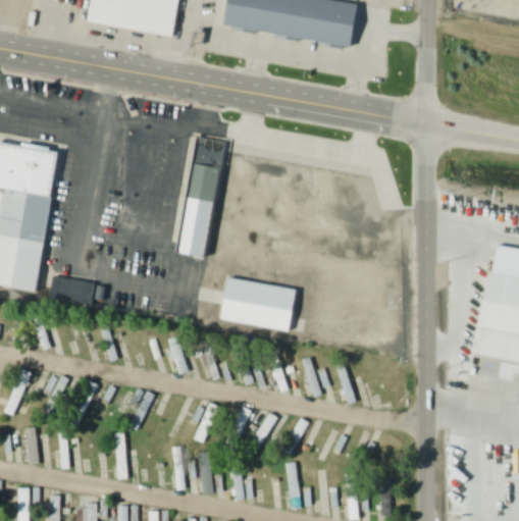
[(88,0),(85,18),(170,34),(176,0),(88,0)]
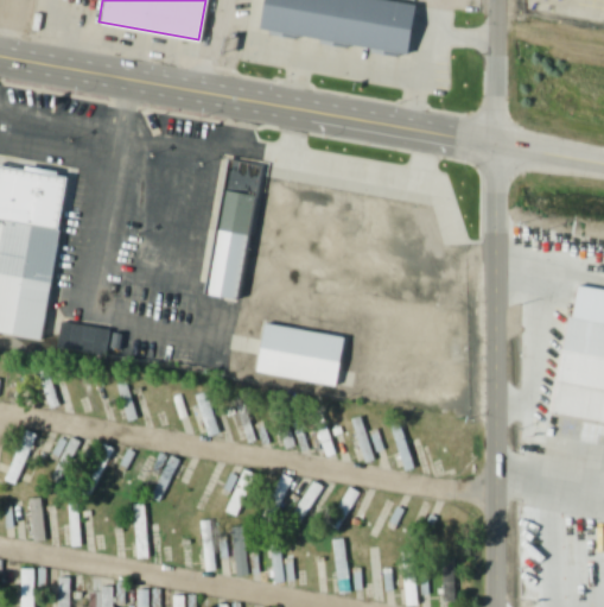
[(264,0),(259,27),(405,54),(413,5),(387,0),(264,0)]
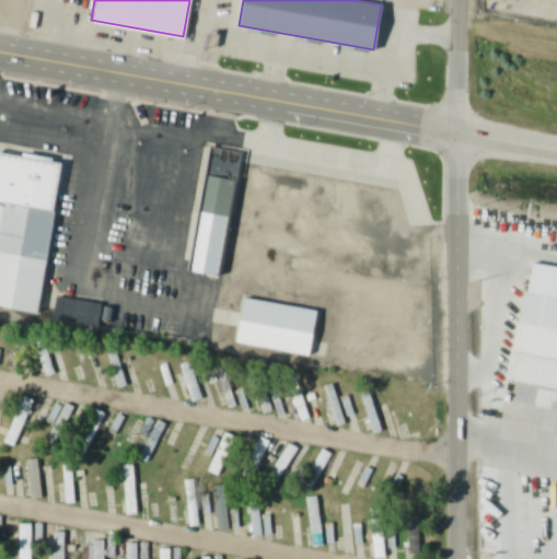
[(190,270),(213,146),(236,150),(215,275),(190,270)]
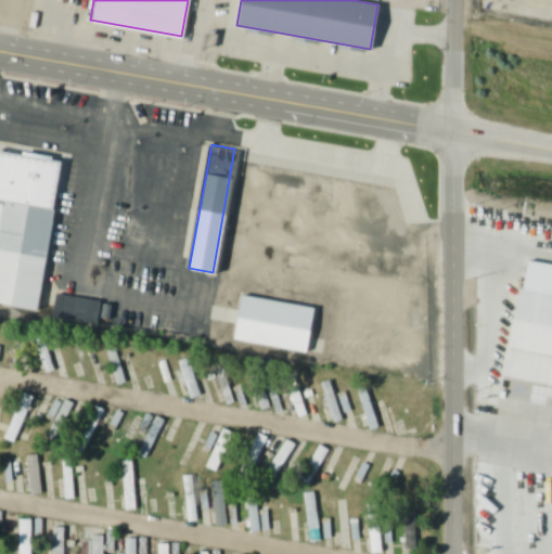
[(0,305),(41,311),(64,163),(0,153),(0,305)]
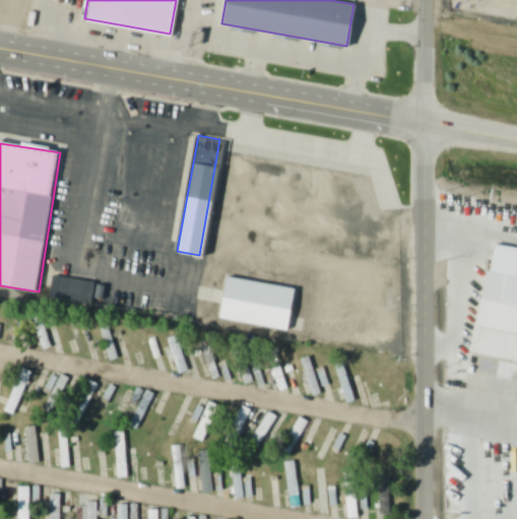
[(516,275),(485,271),(472,358),(516,363),(516,275)]
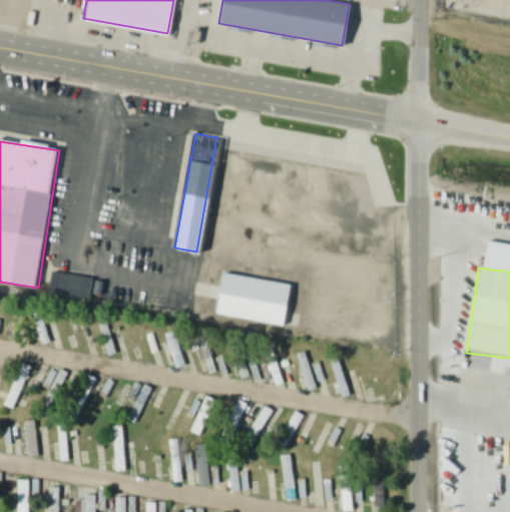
[(51,272),(47,292),(85,299),(89,279),(51,272)]
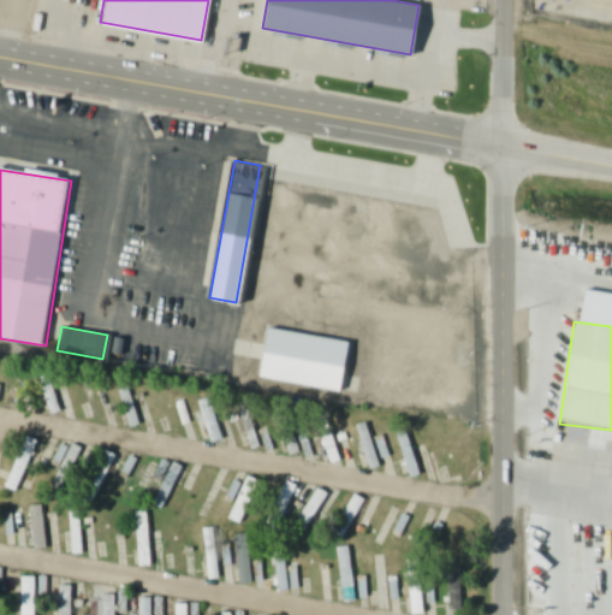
[(266,326),(259,374),(339,388),(348,341),(266,326)]
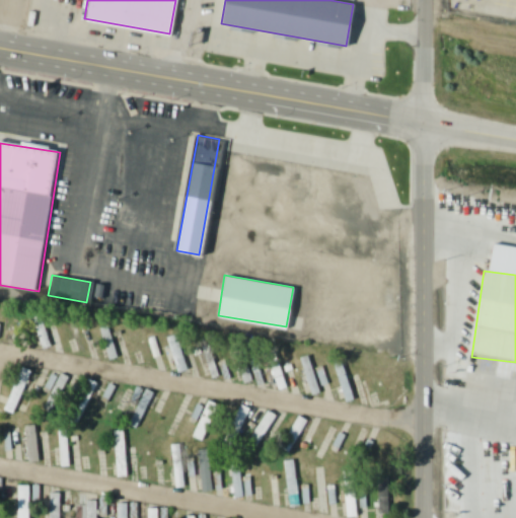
[(175,374),(187,371),(178,335),(166,338),(175,374)]
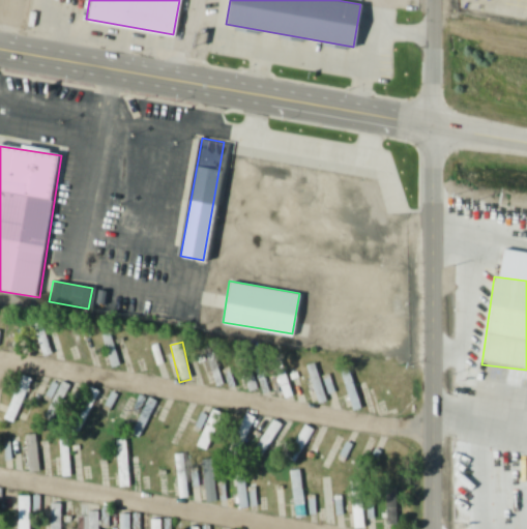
[(282,389),(286,387),(281,371),(275,373),(282,389)]
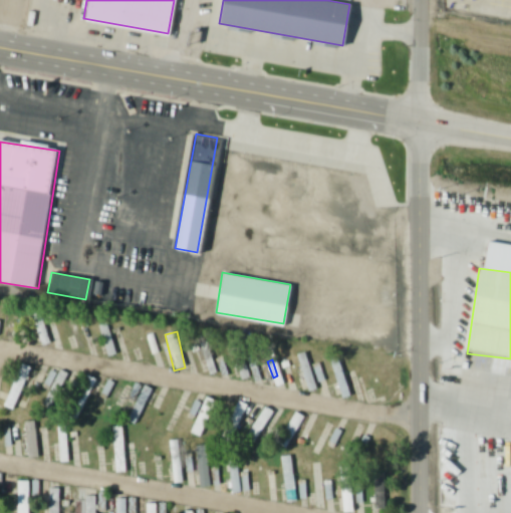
[(344,399),(352,396),(339,361),(330,364),(344,399)]
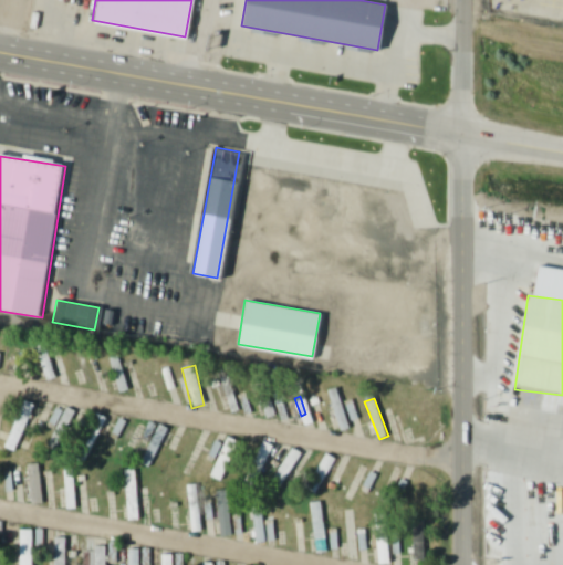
[(4,449),(17,453),(33,406),(22,401),(4,449)]
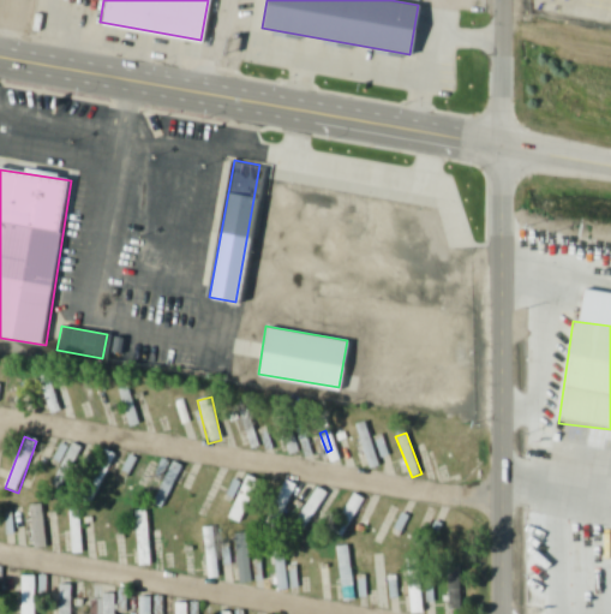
[(258,481),(246,475),(226,516),(238,522),(258,481)]
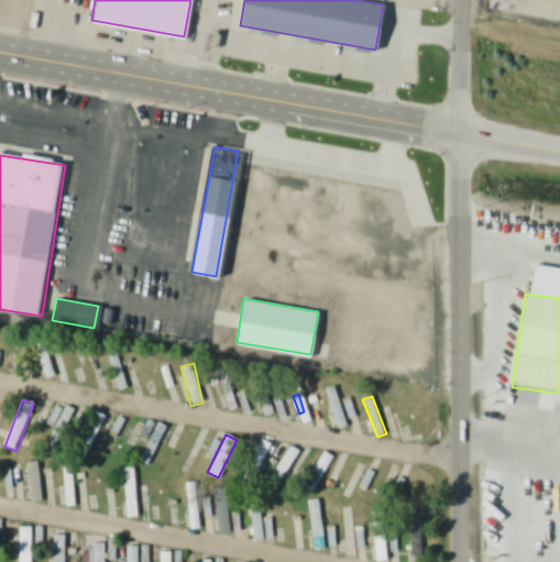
[(282,485),(300,450),(289,444),(271,480),(282,485)]
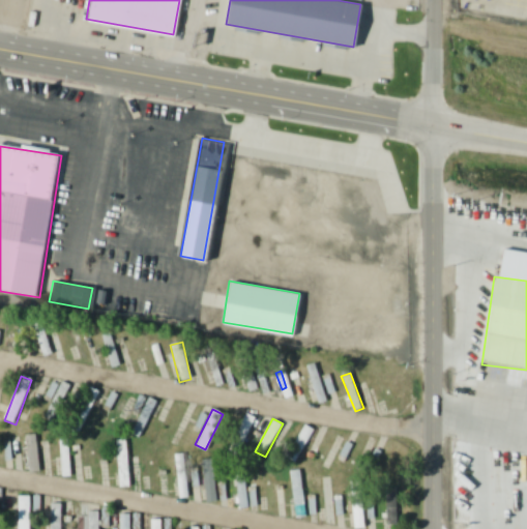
[(294,448),(305,452),(314,429),(302,424),(294,448)]
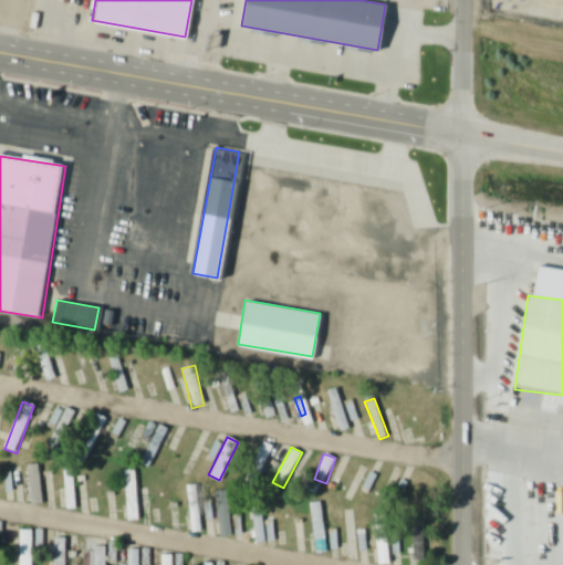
[(366,504),(379,509),(396,469),(383,463),(366,504)]
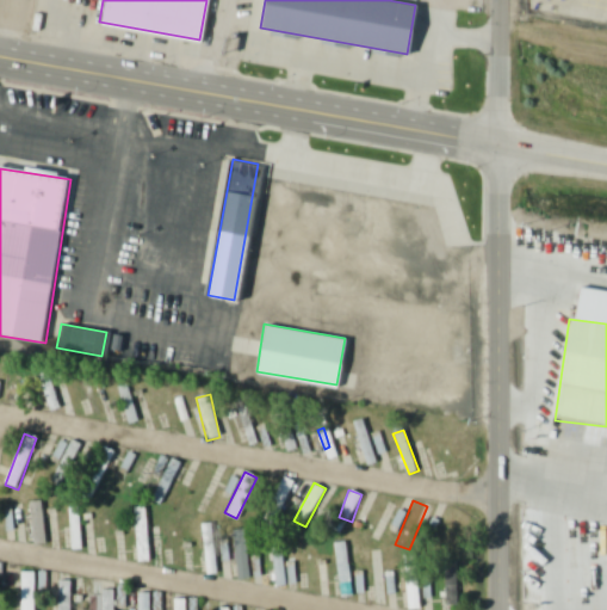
[(146,507),(135,507),(136,562),(148,562),(146,507)]
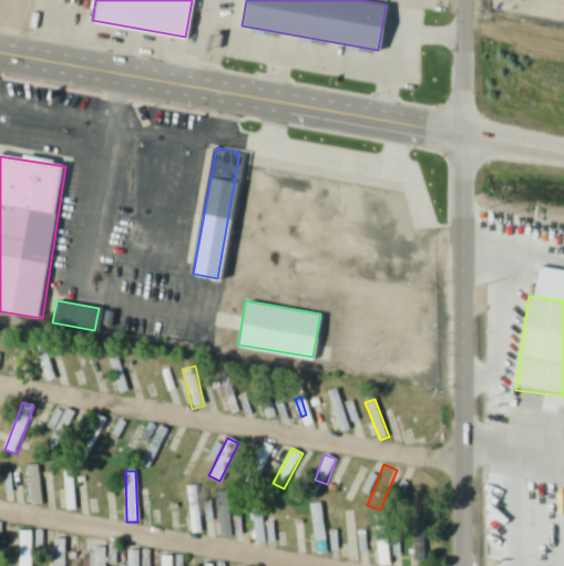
[(196,486),(184,487),(192,534),(203,533),(196,486)]
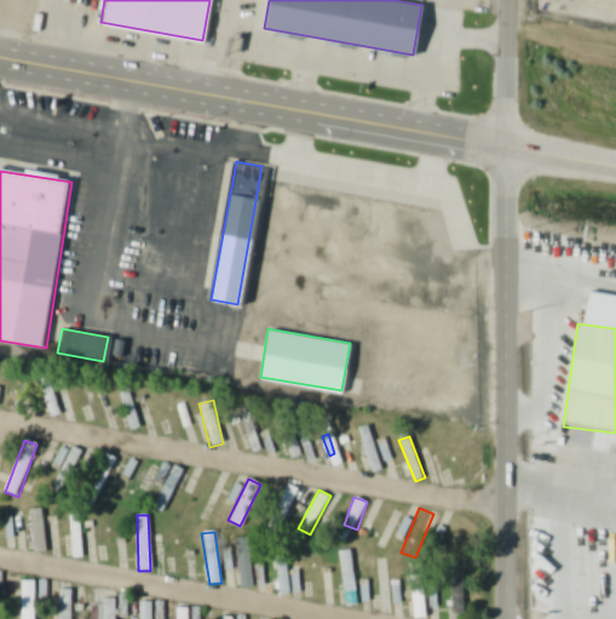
[(251,588),(251,537),(237,537),(237,588),(251,588)]
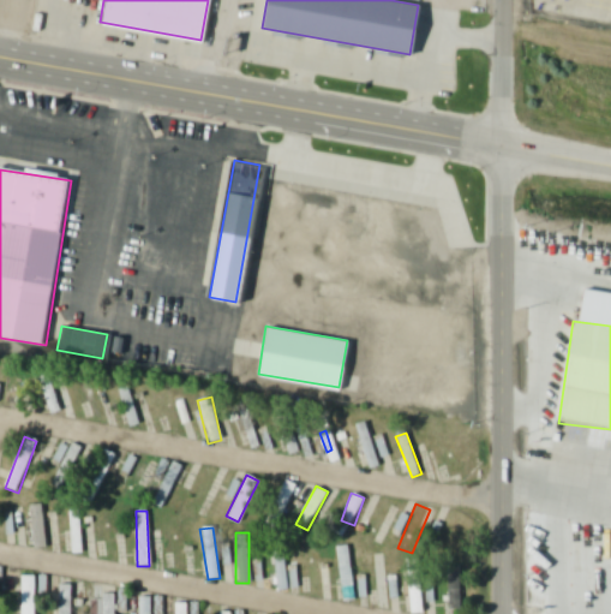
[(348,546),(336,547),(342,601),(354,600),(348,546)]
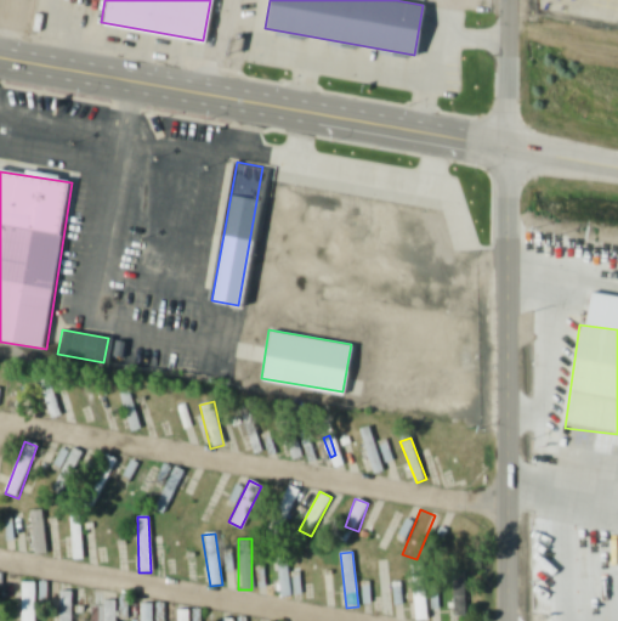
[(311,555),(311,602),(322,602),(322,555),(311,555)]
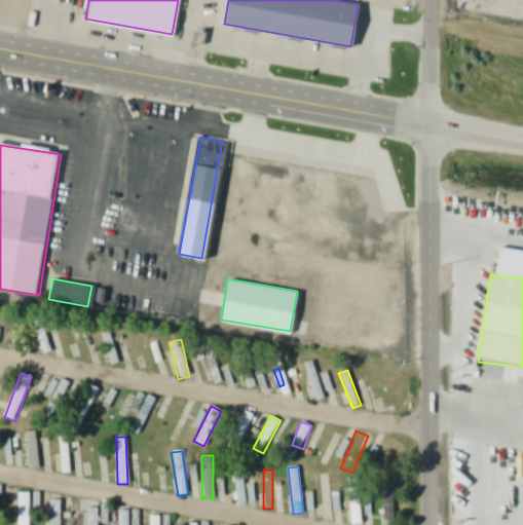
[(235,474),(235,503),(253,503),(253,485),(244,485),(244,474),(235,474)]
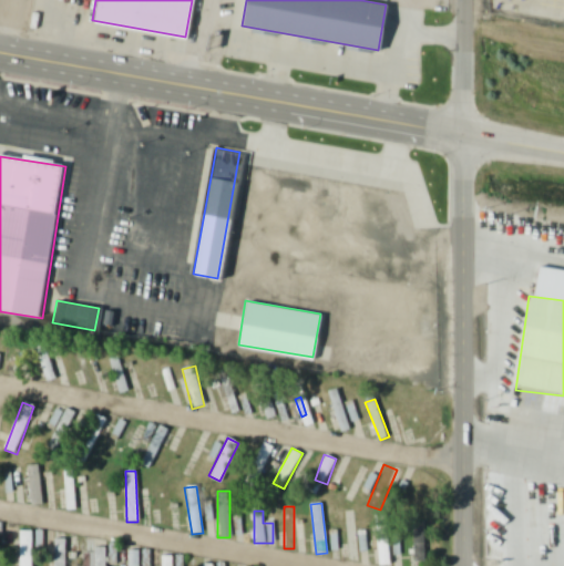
[(342,556),(351,556),(351,513),(342,513),(342,556)]
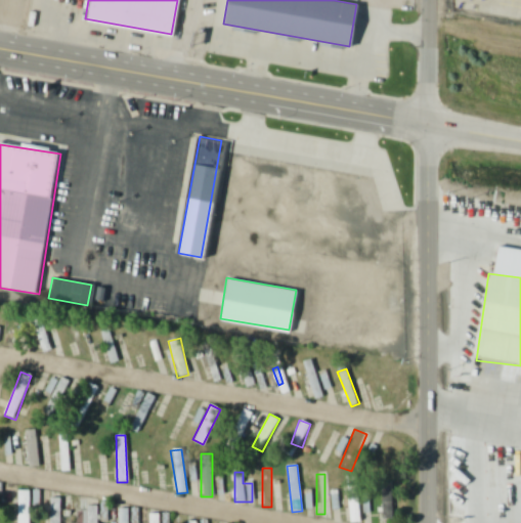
[(217,478),(217,496),(228,496),(228,478),(217,478)]
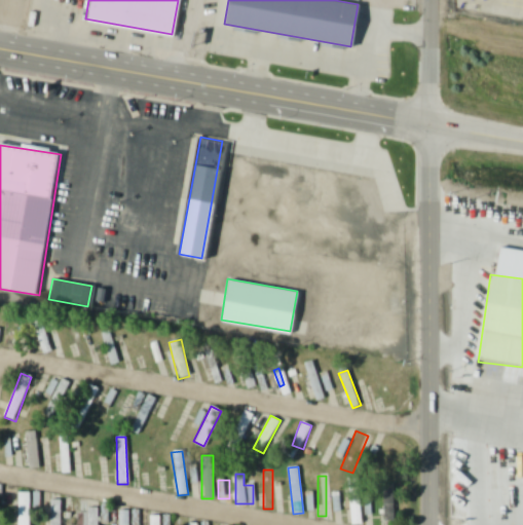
[(394,522),(394,484),(382,484),(382,522),(394,522)]
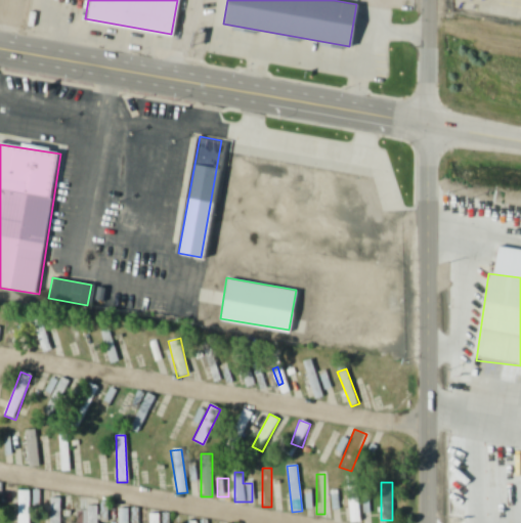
[(349,522),(358,522),(358,483),(349,483),(349,522)]
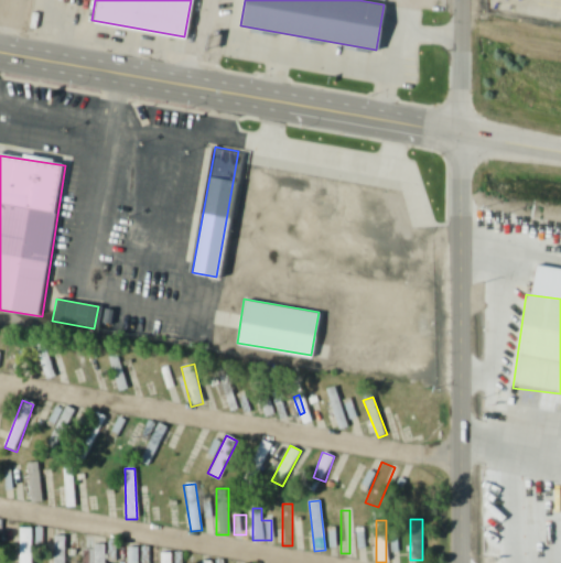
[(19,562),(31,562),(32,528),(20,528),(19,562)]
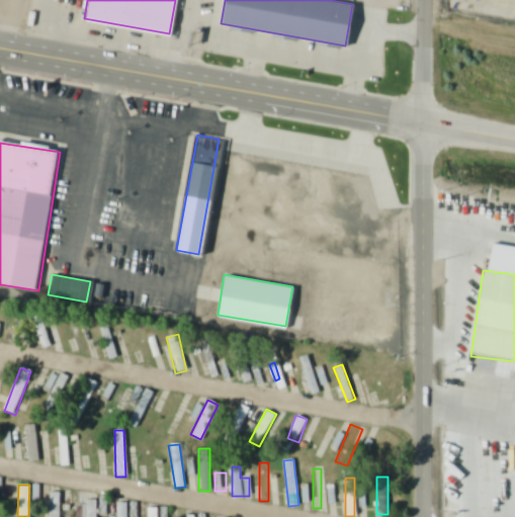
[(49,516),(59,516),(60,492),(49,492),(49,516)]
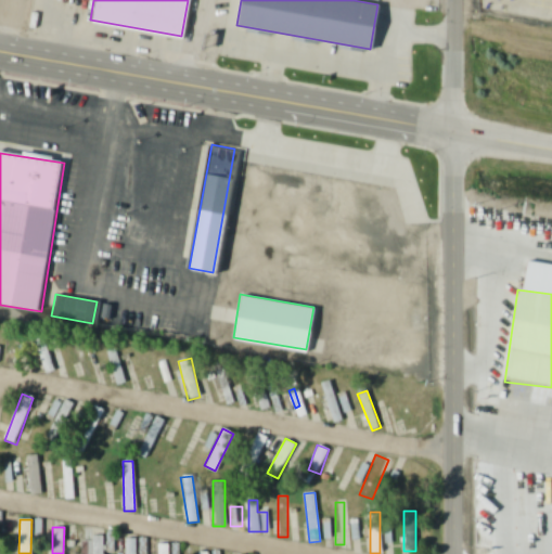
[(88,553),(103,553),(104,535),(88,535),(88,553)]
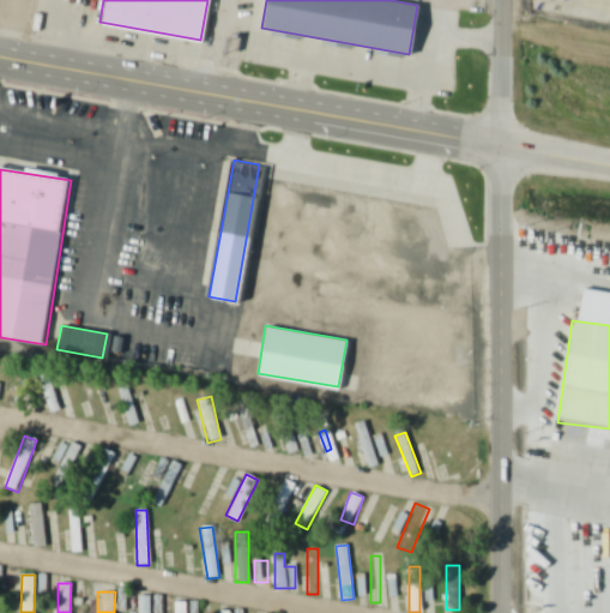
[(138,595),(138,612),(150,612),(150,595),(138,595)]
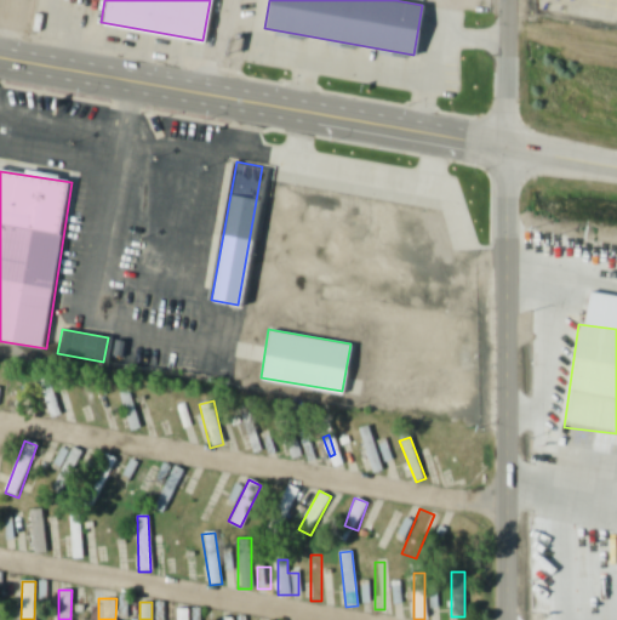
[(176,619),(189,619),(189,608),(177,608),(176,619)]
